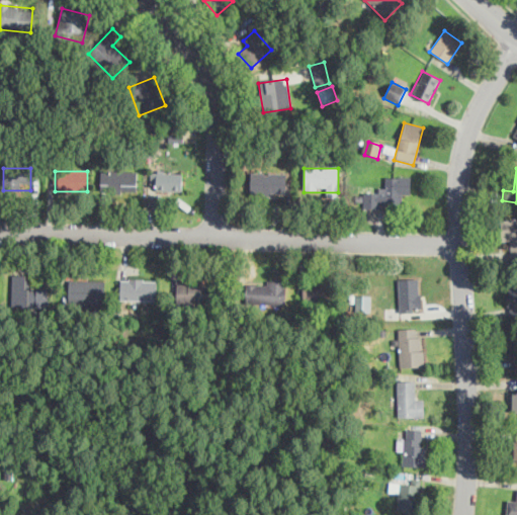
[(136,171),(99,171),(99,191),(136,191),(136,171)]
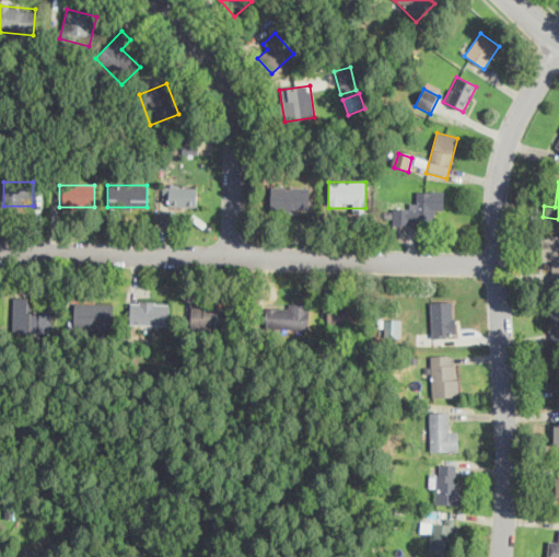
[(163,186),(163,208),(196,208),(196,186),(163,186)]
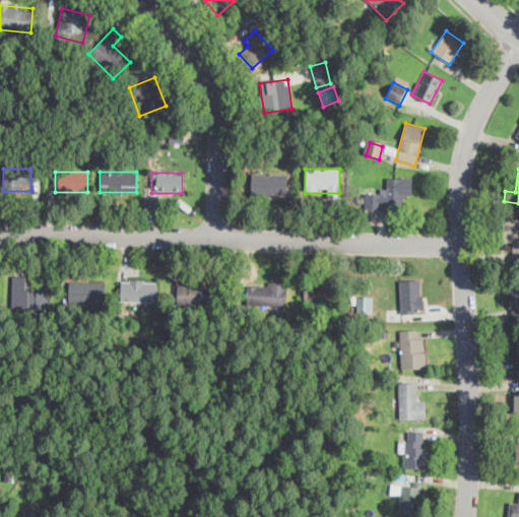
[(252,197),(286,197),(286,175),(252,175),(252,197)]
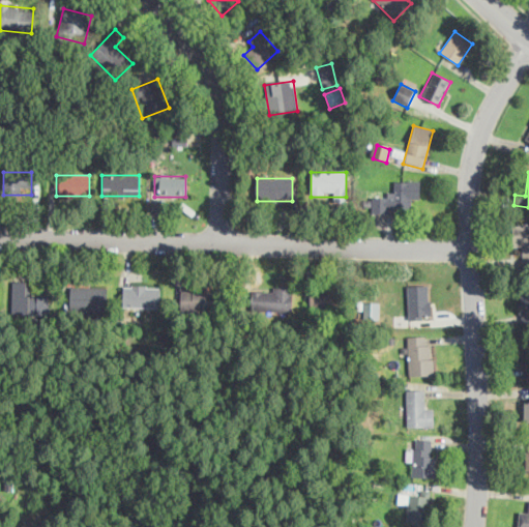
[(418,183),(393,182),(393,196),(371,195),(370,214),(409,215),(409,205),(417,206),(418,183)]
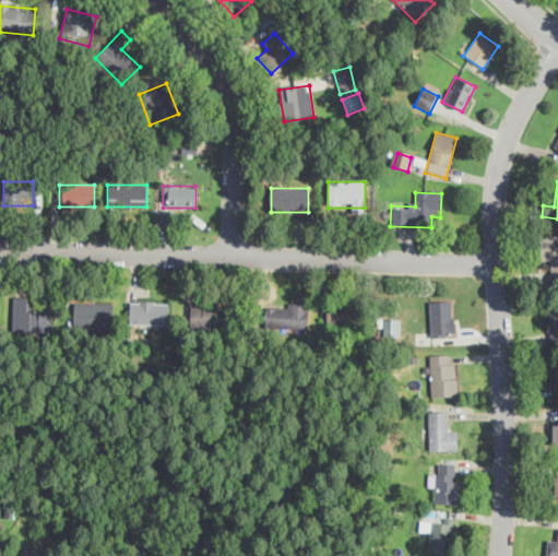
[(557,239),(539,239),(539,262),(550,262),(550,283),(557,283),(557,239)]
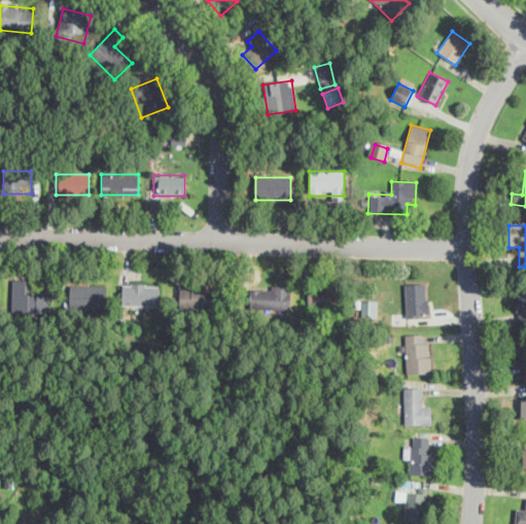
[(11,283),(11,317),(48,317),(48,295),(30,295),(30,283),(11,283)]
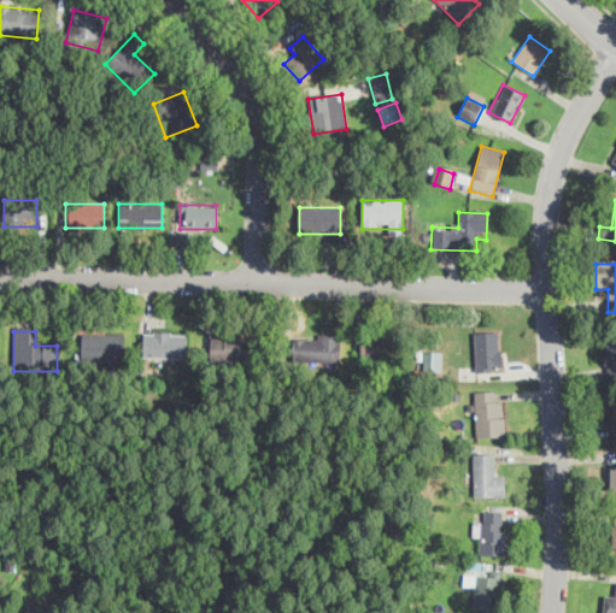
[(500,375),(500,332),(474,332),(474,375),(500,375)]
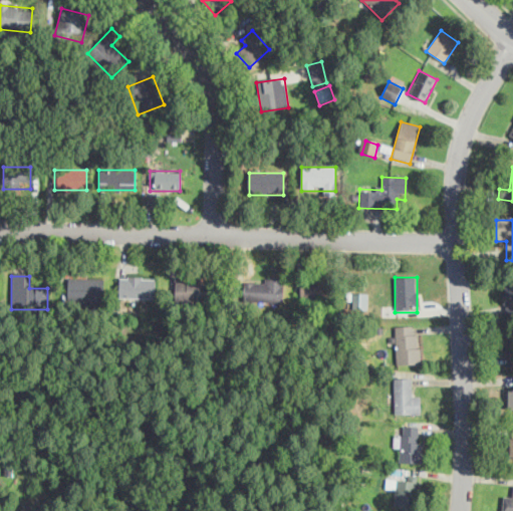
[(155,278),(118,278),(118,300),(155,301),(155,278)]
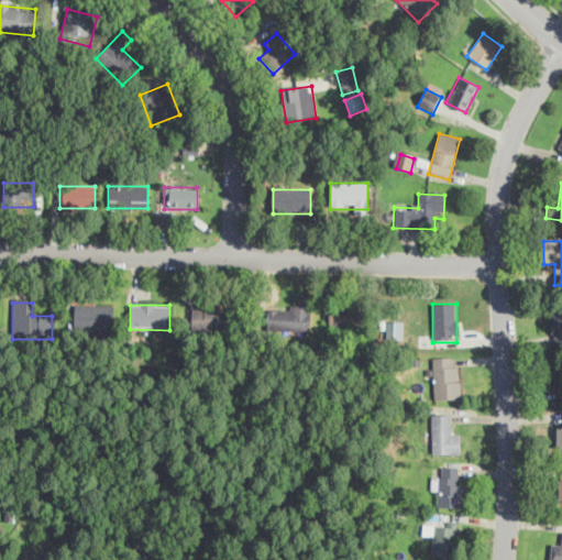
[(74,307),(74,335),(112,335),(112,307),(74,307)]
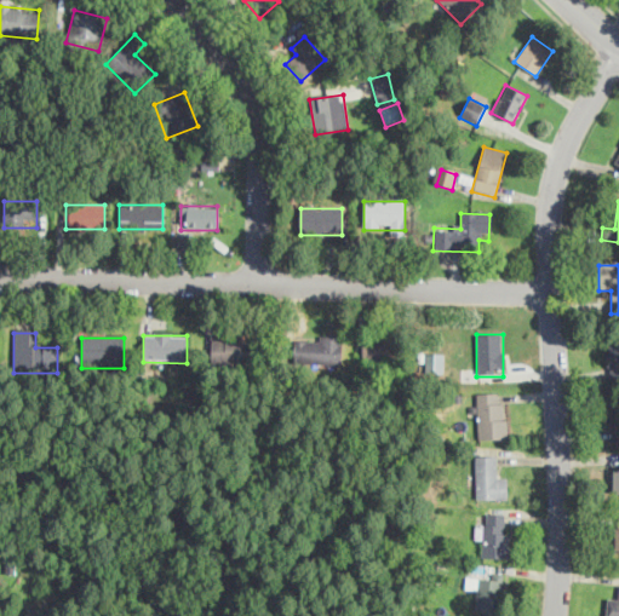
[(399,338),(362,338),(362,363),(399,363),(399,338)]
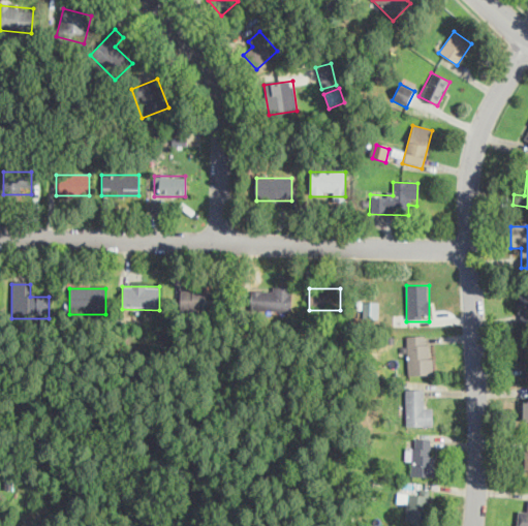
[(180,313),(213,313),(213,289),(180,289),(180,313)]
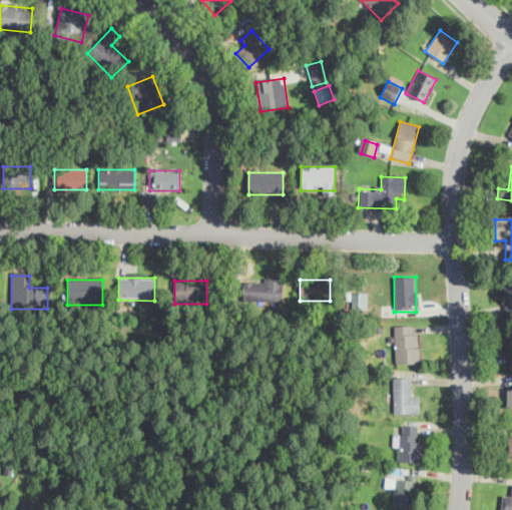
[(242,303),(282,304),(282,281),(243,281),(242,303)]
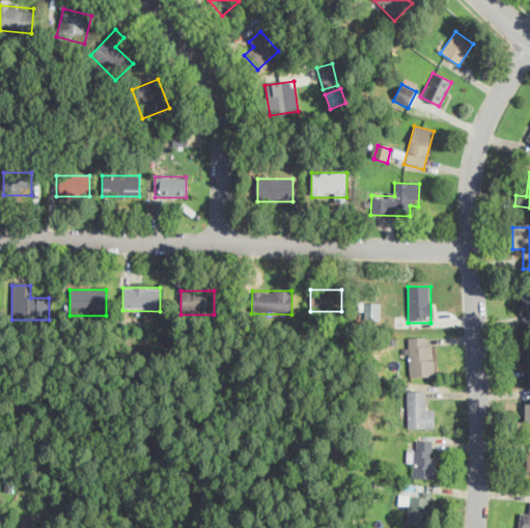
[(529,290),(520,290),(520,323),(529,323),(529,290)]
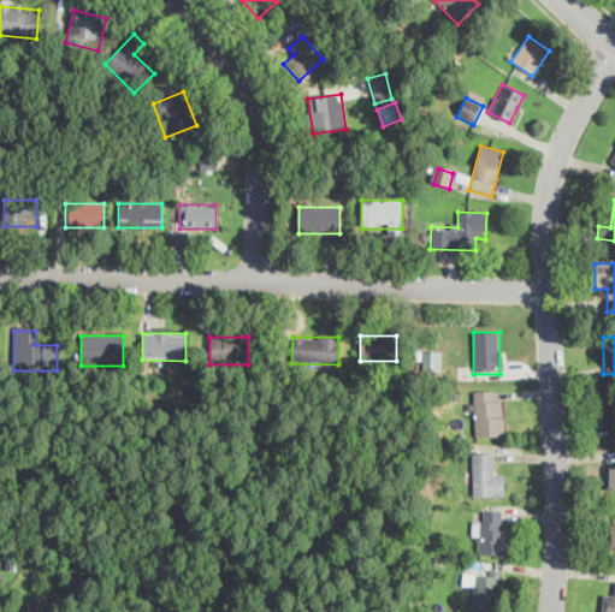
[(423,375),(441,374),(441,352),(421,354),(423,375)]
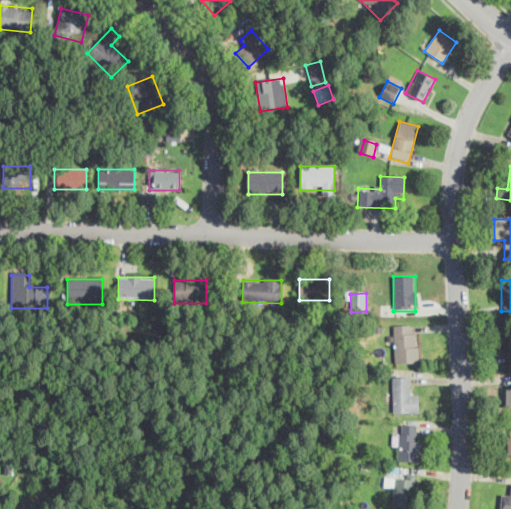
[(393,326),(393,364),(417,364),(417,326),(393,326)]
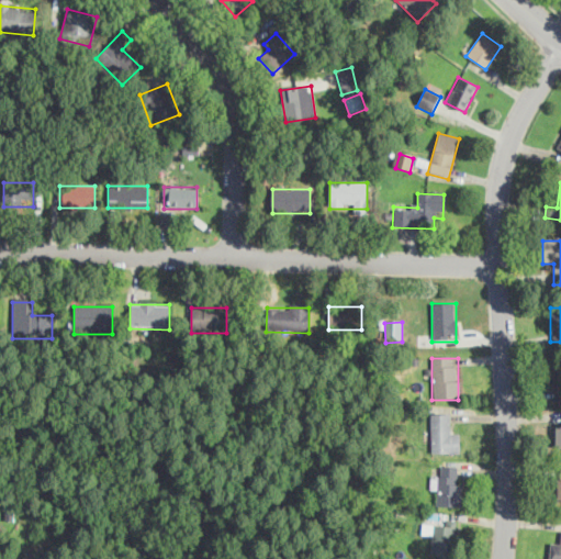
[(430,455),(459,455),(459,435),(449,435),(449,414),(430,414),(430,455)]
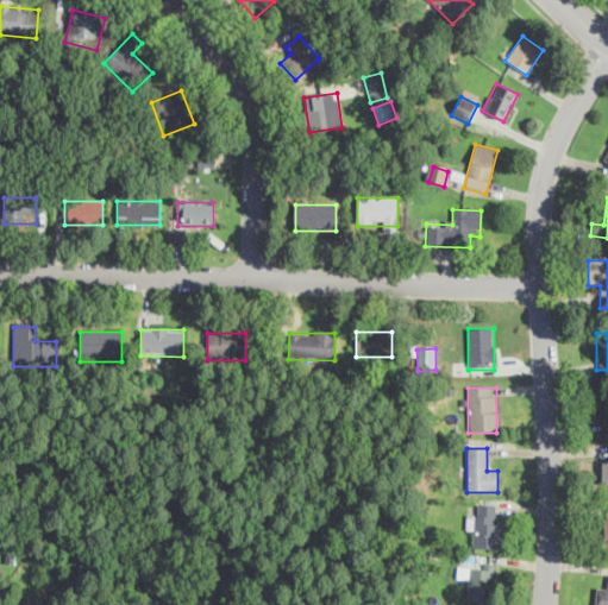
[(472,549),(500,549),(500,506),(477,506),(477,517),(467,517),(467,539),(472,539),(472,549)]
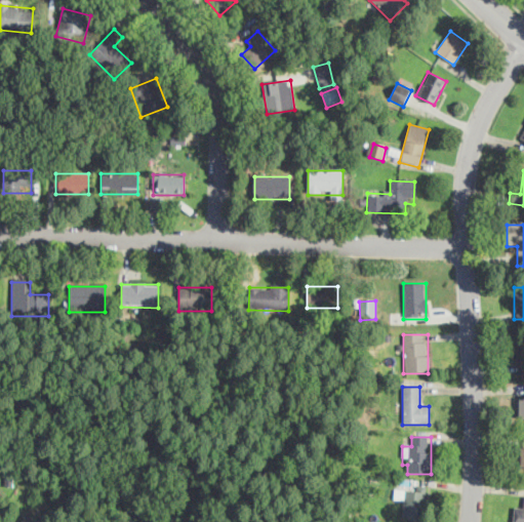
[(426,487),(403,487),(402,521),(425,521),(426,487)]
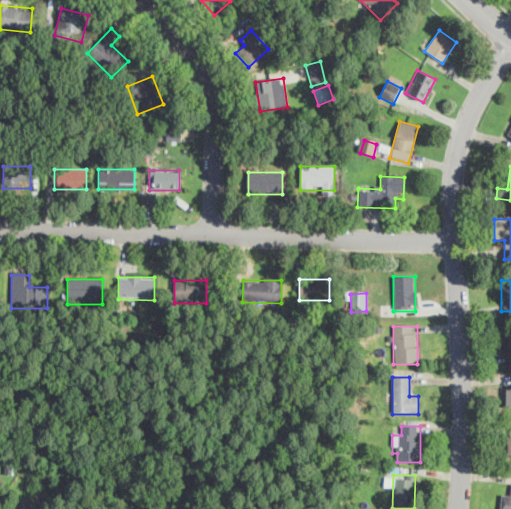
[(510,508),(510,495),(501,495),(499,508),(510,508)]
